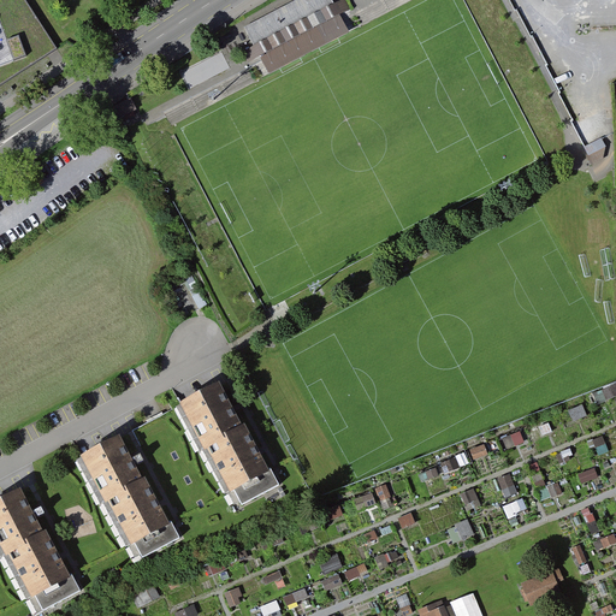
[(23,0),(0,0),(0,87),(57,49),(23,0)]
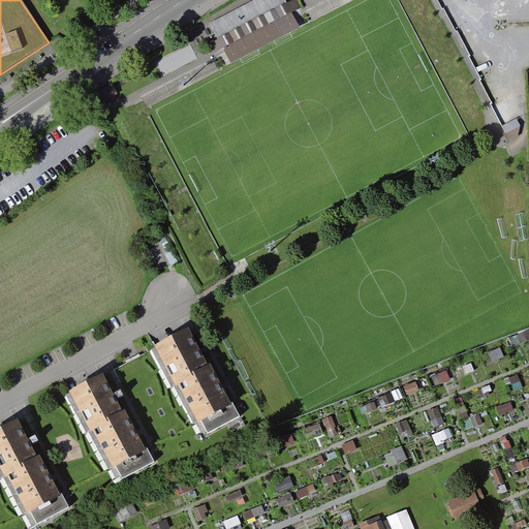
[(283,0),(258,0),(210,25),(218,40),(209,45),(214,55),(223,50),(291,14),(303,9),(299,0),(294,0),(286,4),(283,0)]
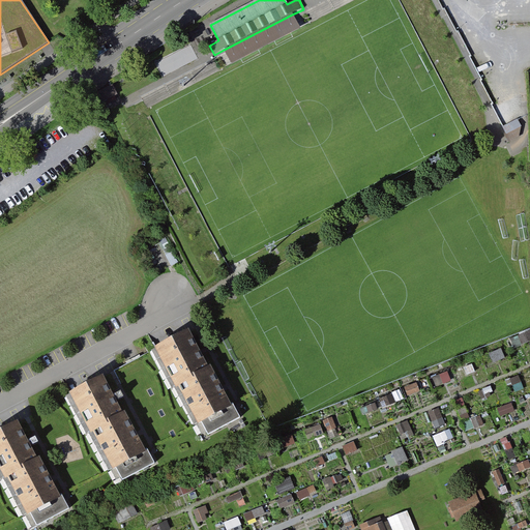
[(292,15),(224,50),(232,66),(300,31),(292,15)]
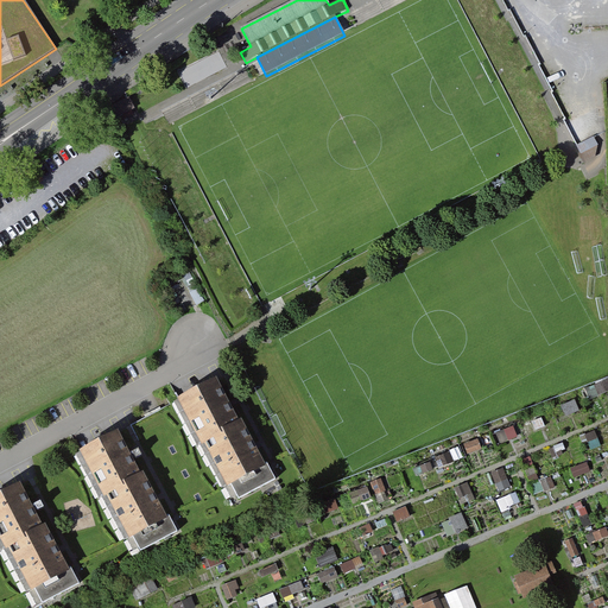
[(581,153),(600,147),(596,138),(578,144),(581,153)]
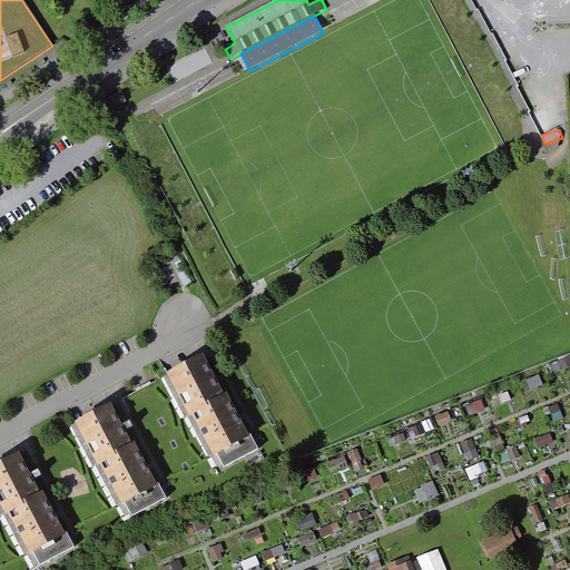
[(203,353),(166,372),(188,415),(192,414),(213,454),(249,435),(226,391),(224,393),(203,353)]
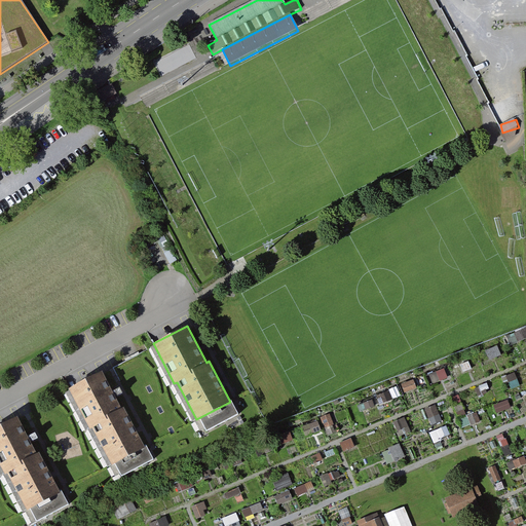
[(434,384),(449,378),(445,368),(429,374),(434,384)]
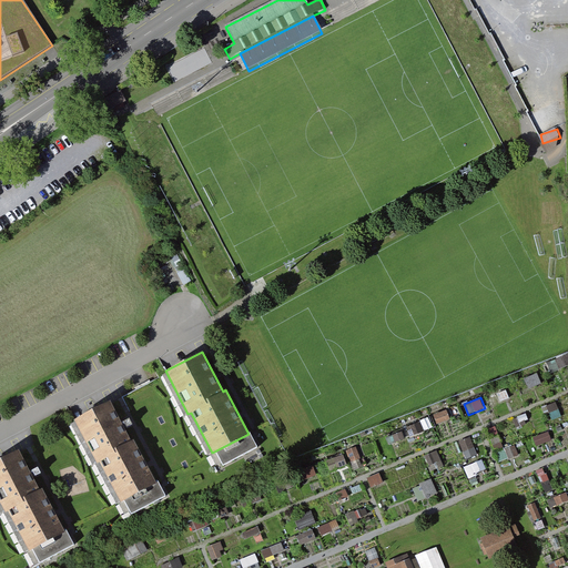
[(110,399),(72,419),(97,465),(101,463),(121,501),(158,483),(134,439),(132,440),(110,399)]
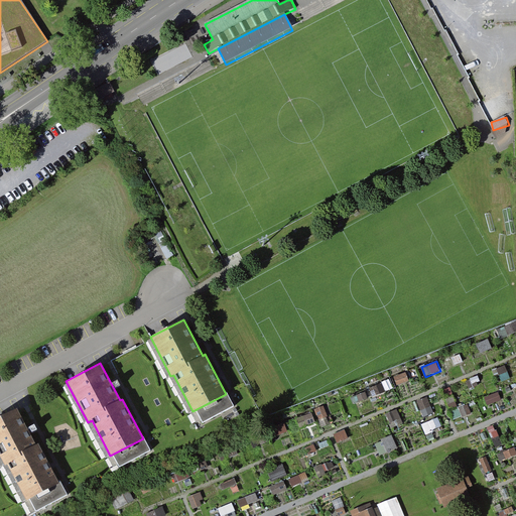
[(423,417),(434,413),(428,397),(418,401),(423,417)]
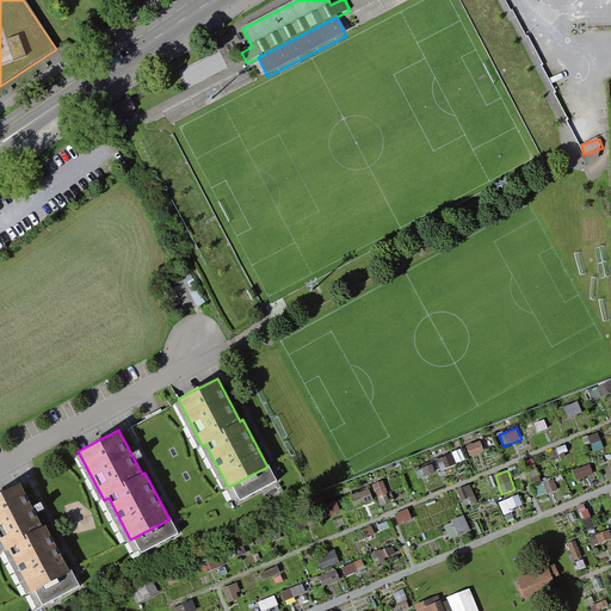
[(19,485),(0,495),(0,543),(6,555),(10,553),(31,594),(71,573),(44,525),(42,526),(19,485)]
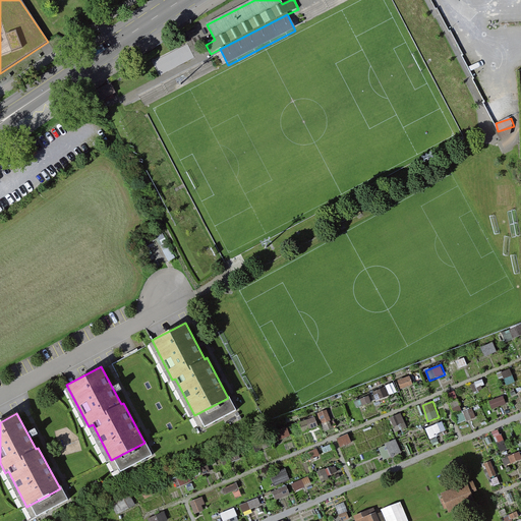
[(402,414),(393,417),(397,431),(407,428),(402,414)]
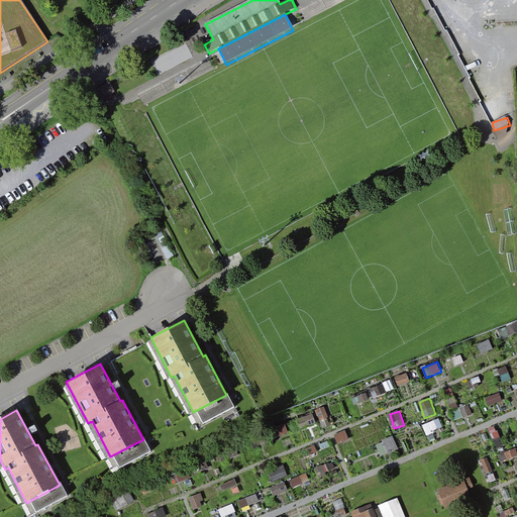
[(424,425),(427,433),(443,428),(439,419),(424,425)]
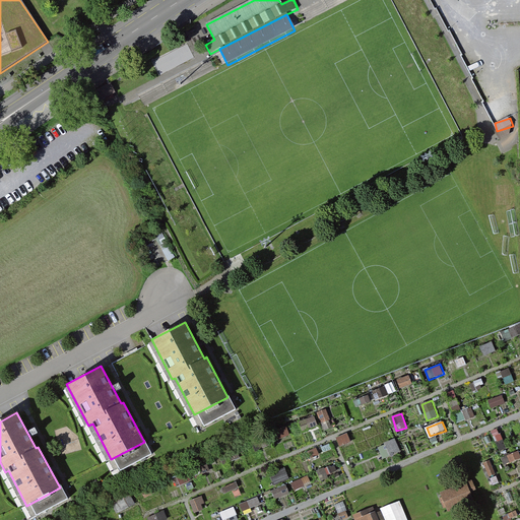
[(385,444),(391,456),(402,452),(397,439),(385,444)]
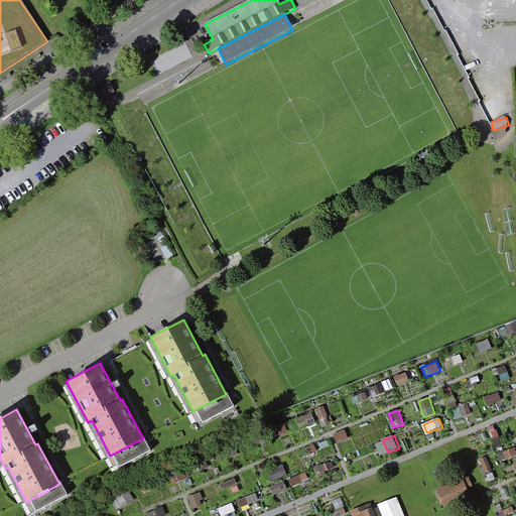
[(380,455),(386,454),(382,441),(377,443),(380,455)]
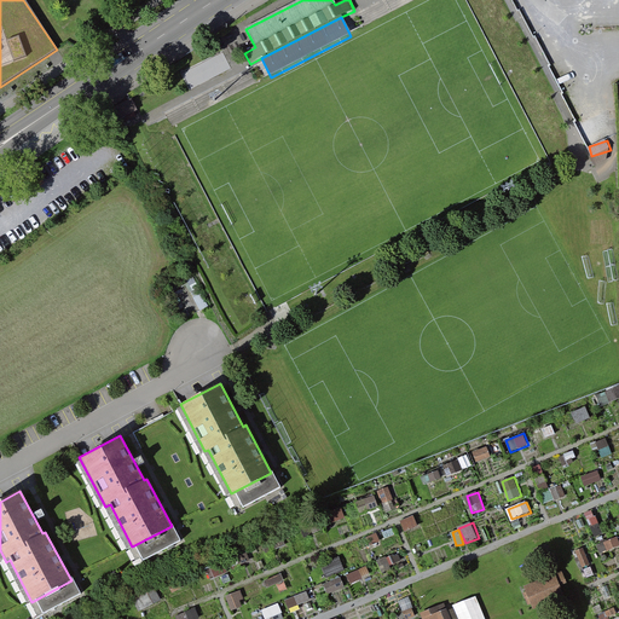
[(618,539),(599,545),(601,553),(618,547),(618,539)]
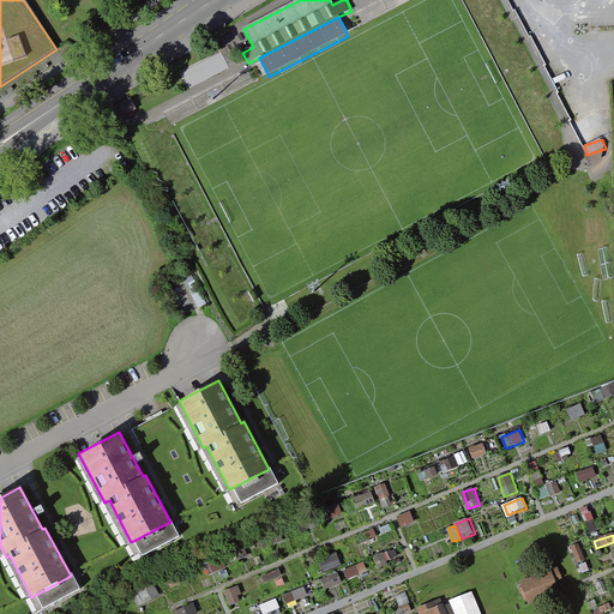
[(324,571),(343,564),(338,553),(319,560),(324,571)]
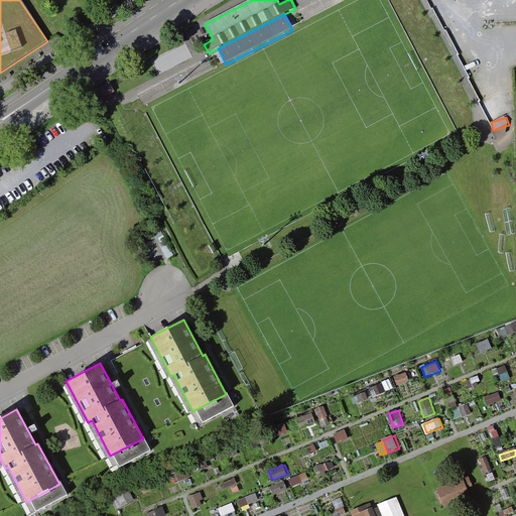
[(293,486),(309,479),(306,472),(289,480),(293,486)]
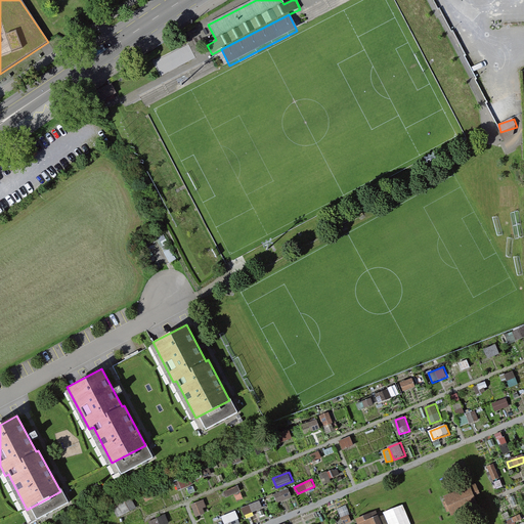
[(471,485),(443,496),(451,517),(479,506),(471,485)]
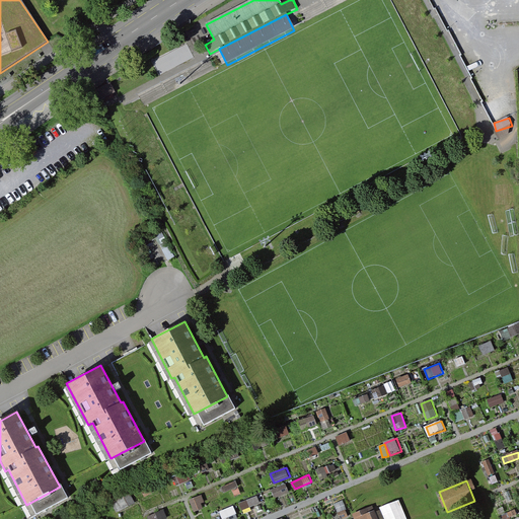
[(287,486),(274,490),(276,497),(289,492),(287,486)]
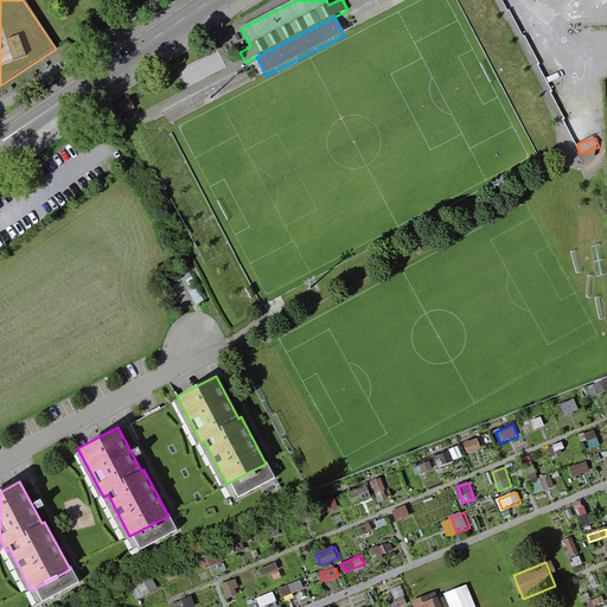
[(223,585),(229,599),(242,594),(236,580),(223,585)]
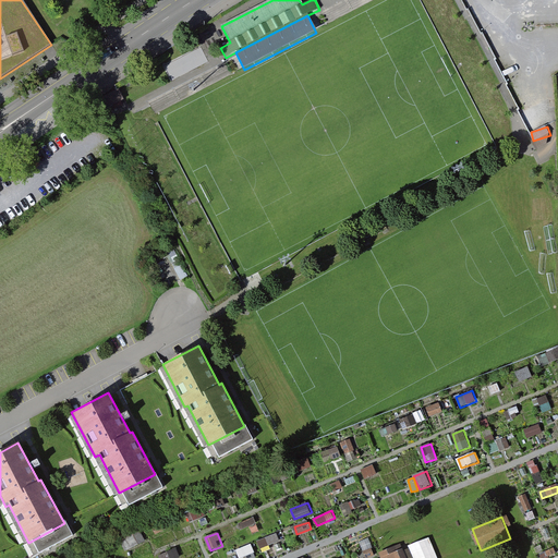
[(277,533),(257,541),(262,549),(280,541),(277,533)]
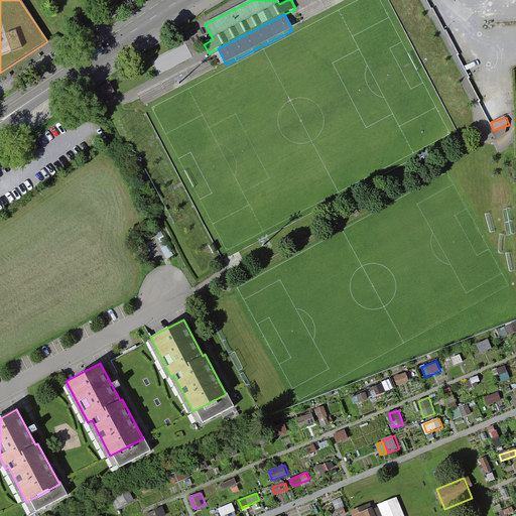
[(233,503),(219,508),(221,515),(224,515),(236,512),(233,503)]
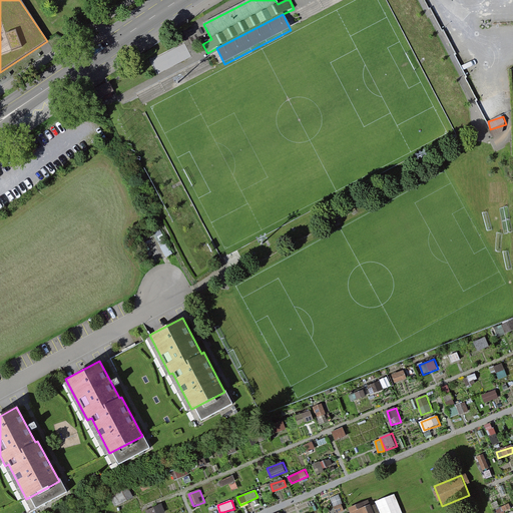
[(373,512),(368,500),(349,508),(351,512),(373,512)]
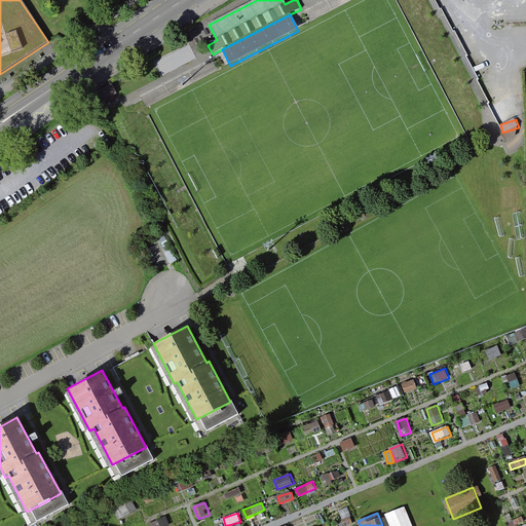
[(152,525),(170,525),(165,517),(151,524),(152,525)]
